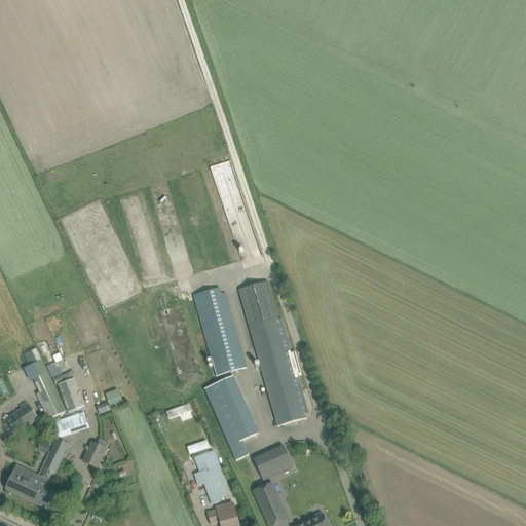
[(268,283),(239,291),(278,426),(307,418),(306,415),(309,414),(298,377),(302,376),(295,352),(292,353),(282,318),(278,320),(268,283)]
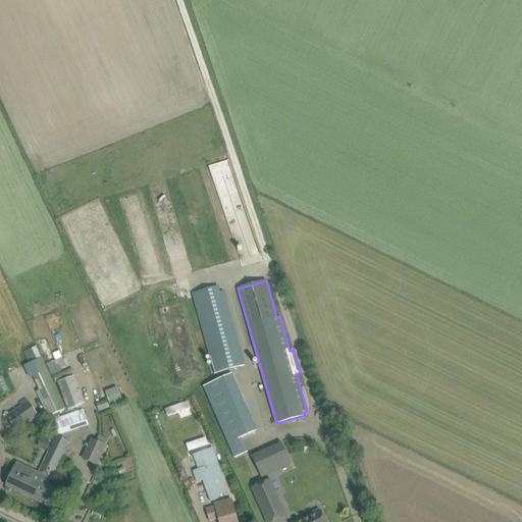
[(219,288),(187,297),(208,375),(244,365),(225,297),(221,298),(219,288)]
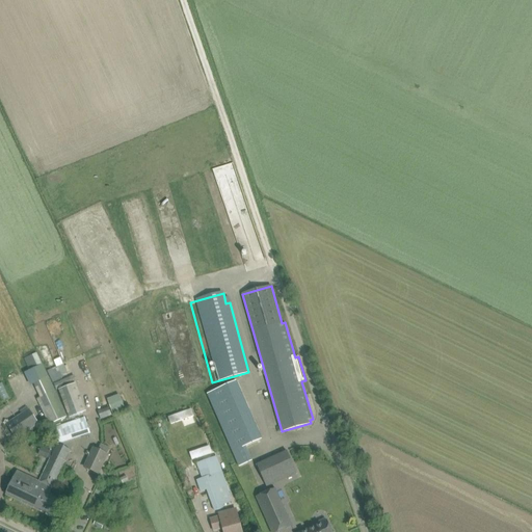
[(52,369),(48,371),(53,382),(58,380),(52,369)]
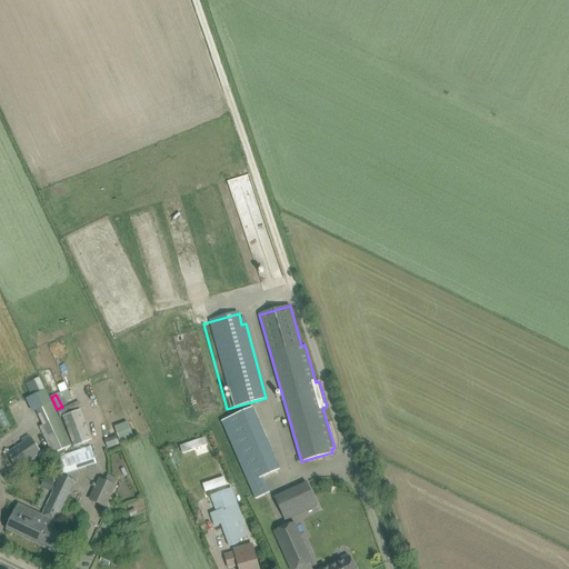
[(37,411),(43,425),(40,427),(52,455),(72,446),(52,403),(37,411)]
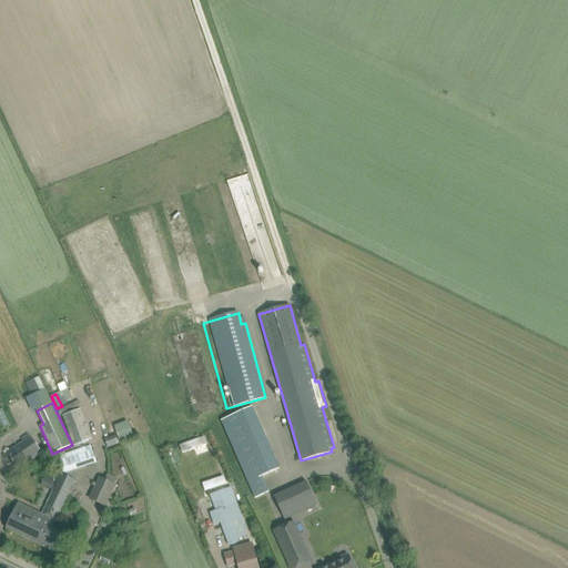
[(77,409),(74,403),(58,409),(60,416),(77,409)]
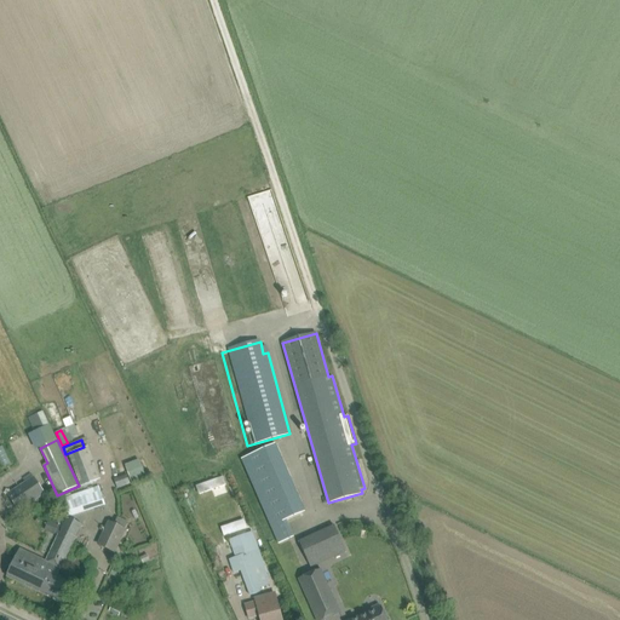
[(81,487),(101,480),(89,448),(69,455),(81,487)]
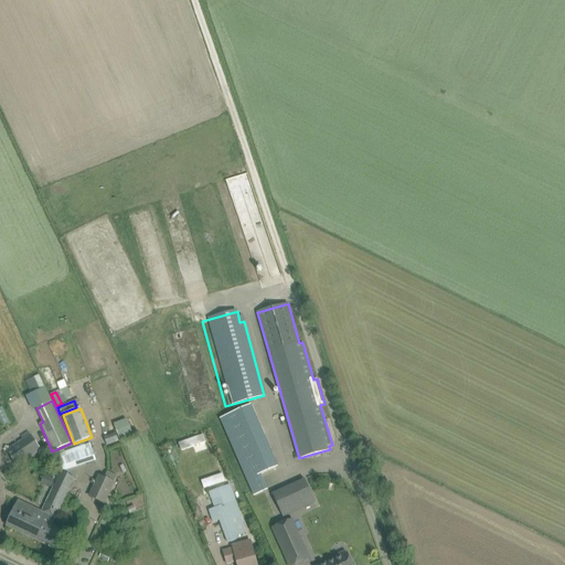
[(127,420),(114,425),(119,440),(132,435),(127,420)]
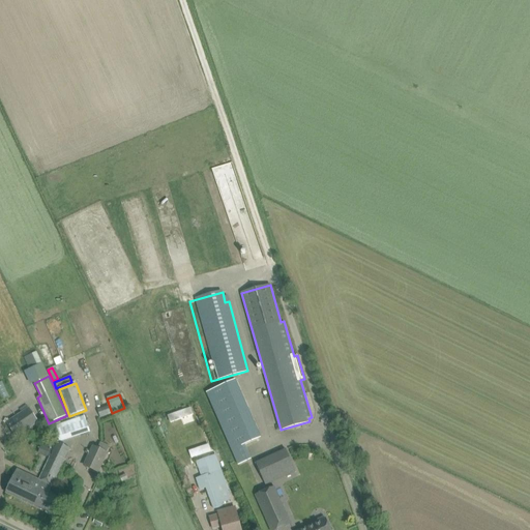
[(38,421),(30,409),(7,423),(16,436),(38,421)]
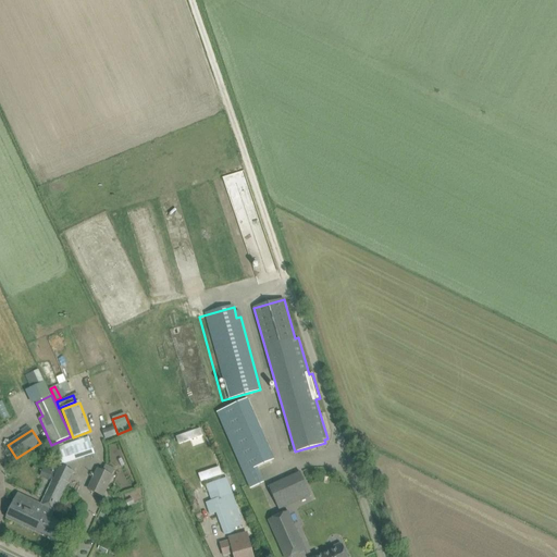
[(56,448),(61,465),(95,454),(89,437),(56,448)]
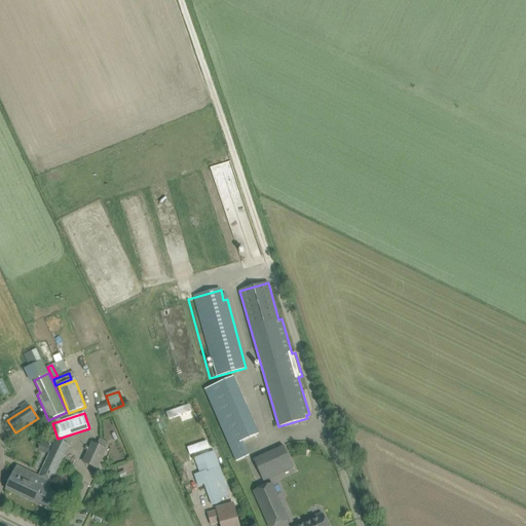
[(253,418),(223,431),(230,447),(239,444),(243,442),(256,437),(252,428),(256,426),(253,418)]
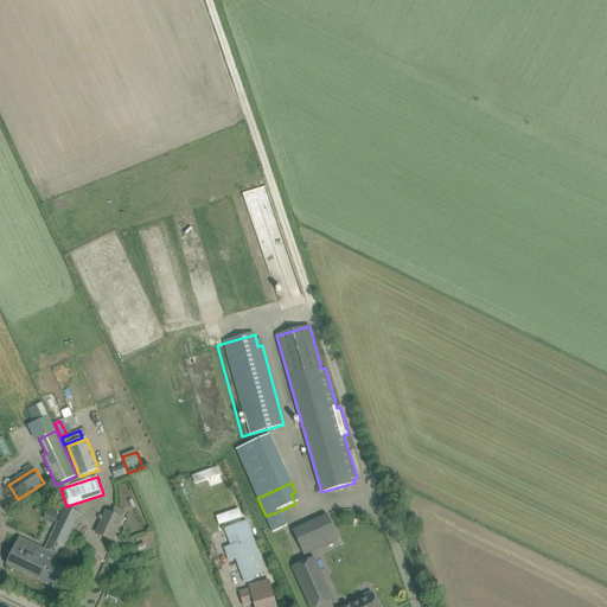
[(107,512),(97,534),(112,541),(122,519),(117,517),(121,511),(115,508),(112,515),(107,512)]
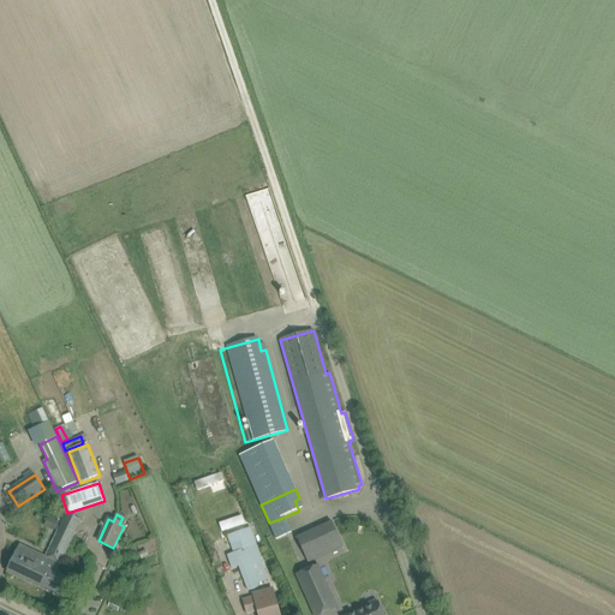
[(53,575),(45,590),(65,601),(75,580),(57,572),(73,537),(71,536),(78,521),(66,515),(59,531),(46,557),(54,562),(48,573),(53,575)]
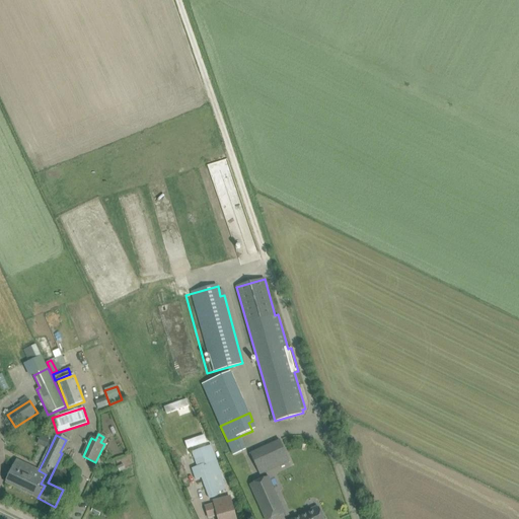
[(41,435),(38,444),(47,447),(50,438),(41,435)]
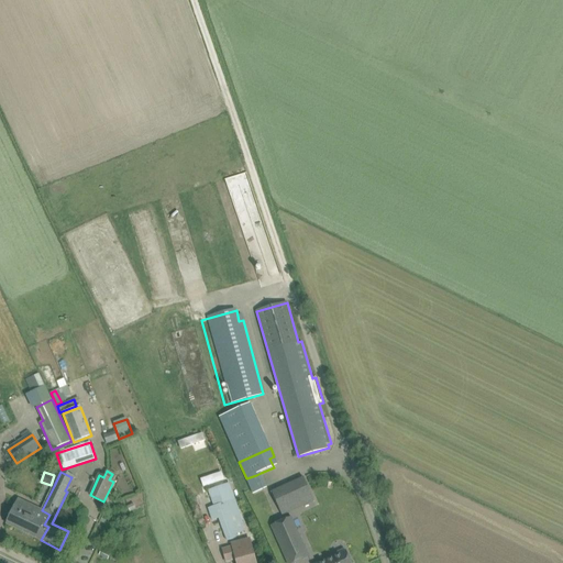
[(304,477),(272,492),(282,511),(312,498),(304,477)]
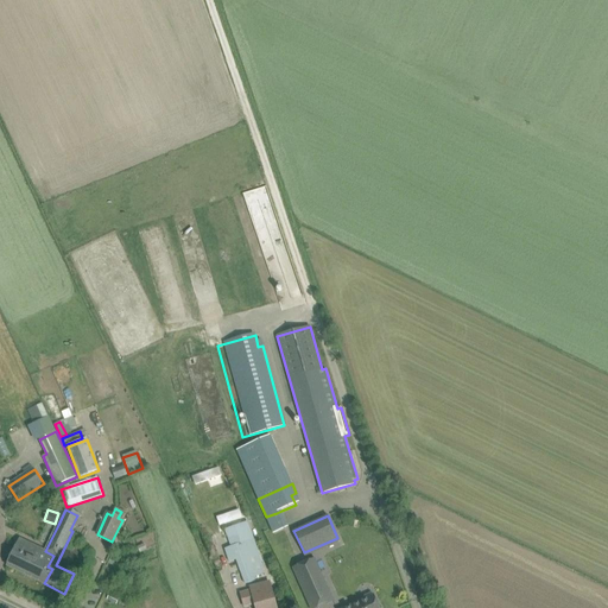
[(232,548),(226,550),(229,562),(236,559),(238,564),(245,581),(246,584),(254,581),(257,581),(255,577),(266,574),(259,555),(254,540),(248,523),(239,525),(226,531),(232,548)]
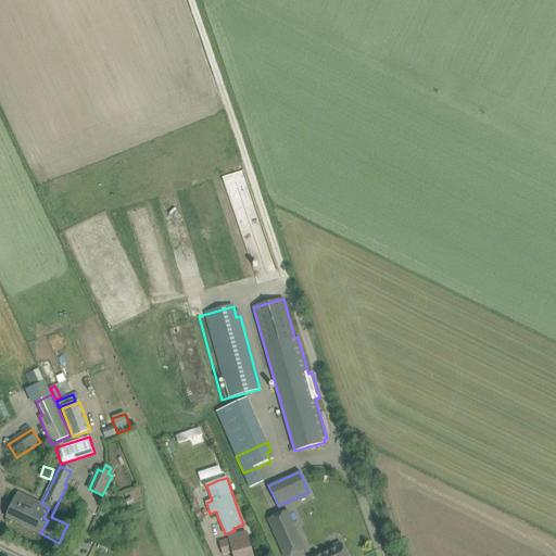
[(7,517),(40,533),(48,520),(43,518),(49,508),(41,504),(17,493),(7,517)]
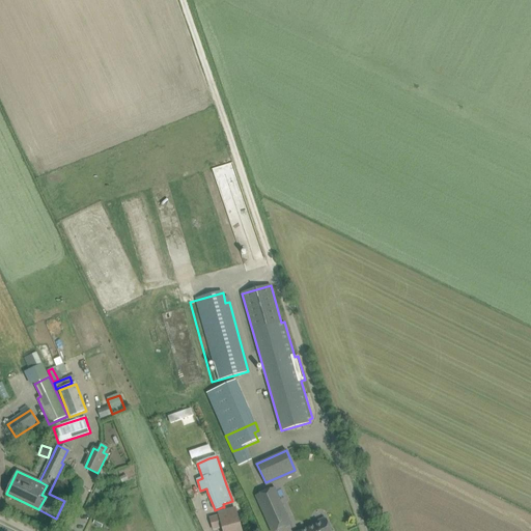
[(275,487),(256,496),(268,524),(269,524),(269,523),(272,522),(282,518),(275,501),(280,499),(278,494),(275,487)]
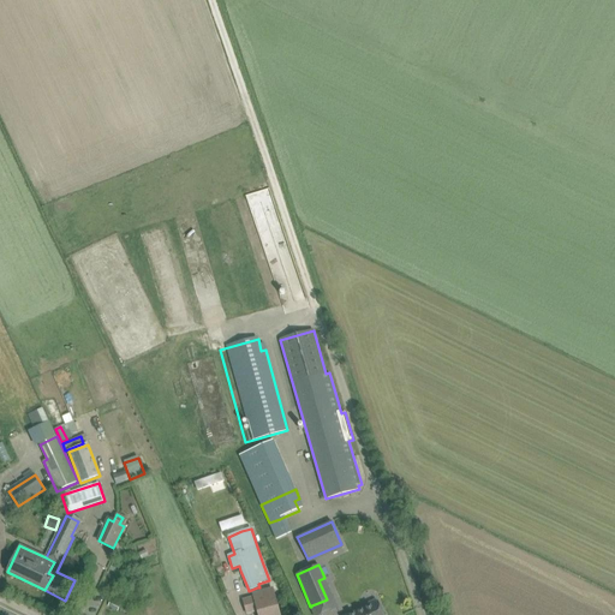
[(254,596),(244,599),(244,603),(248,614),(258,611),(260,614),(279,614),(278,608),(273,589),(263,592),(252,595),(254,596)]
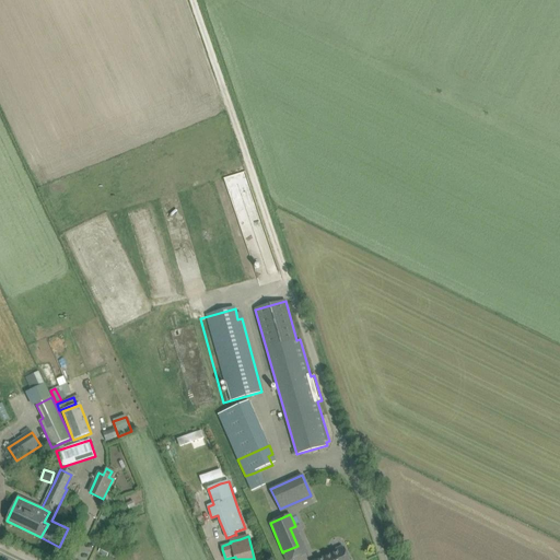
[(316,559),(351,559),(346,547),(316,559)]
